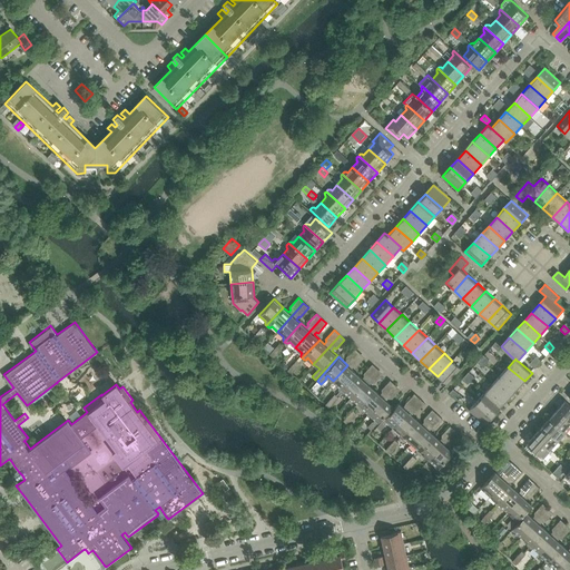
[(534,369),(539,364),(533,359),(529,363),(534,369)]
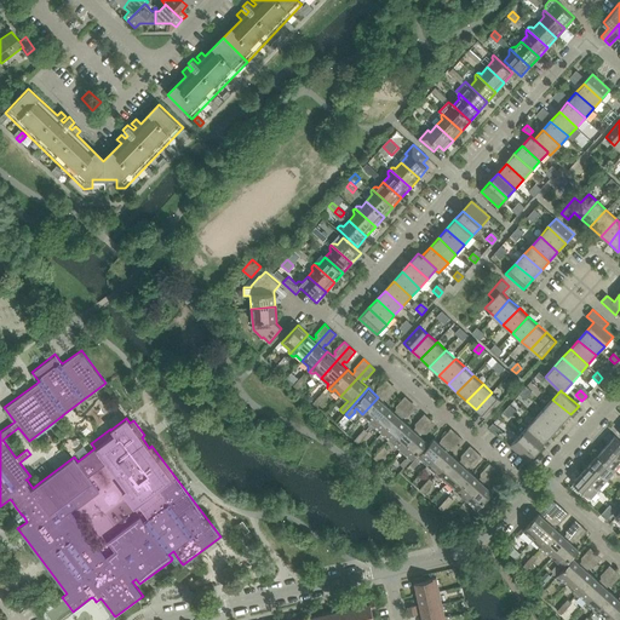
[(492,392),(476,409),(487,419),(503,401),(492,392)]
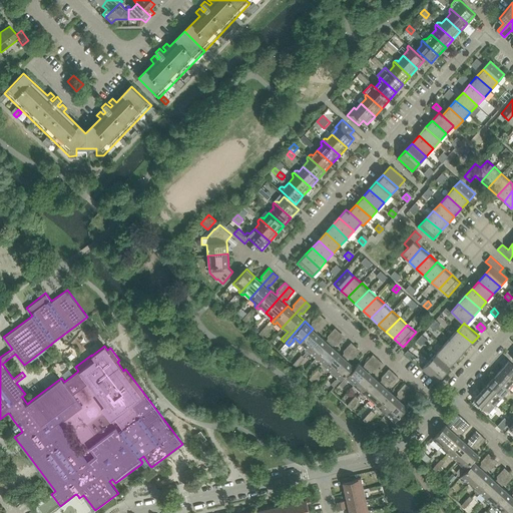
[(313,329),(300,343),(305,348),(304,349),(305,351),(307,353),(322,336),(313,329)]
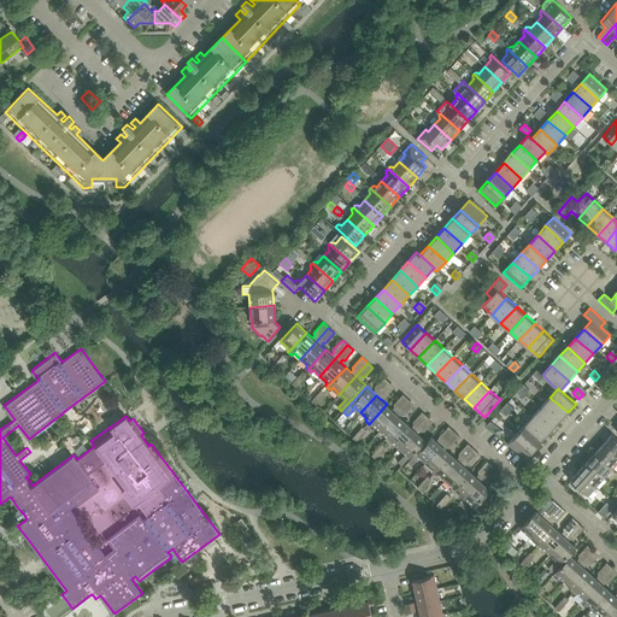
[(558,423),(568,412),(550,398),(541,407),(558,423)]
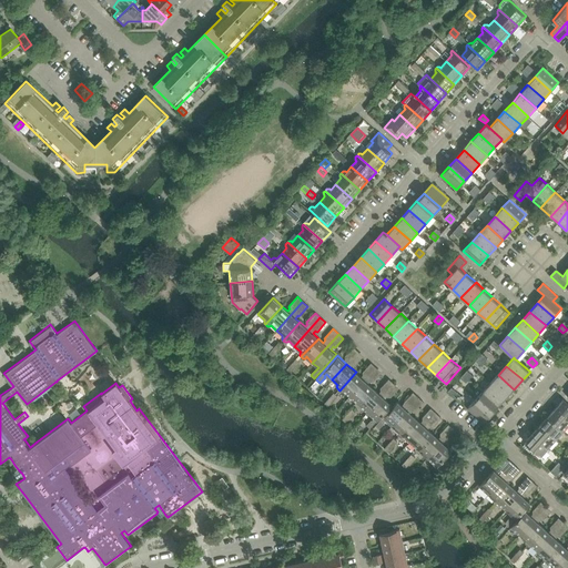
[(356,372),(340,391),(341,392),(344,392),(344,391),(351,396),(365,379),(356,372)]
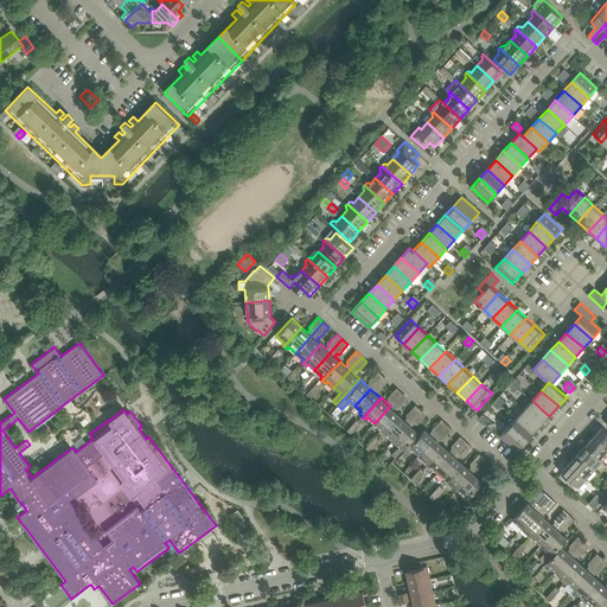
[(542,425),(549,416),(532,401),(524,409),(542,425)]
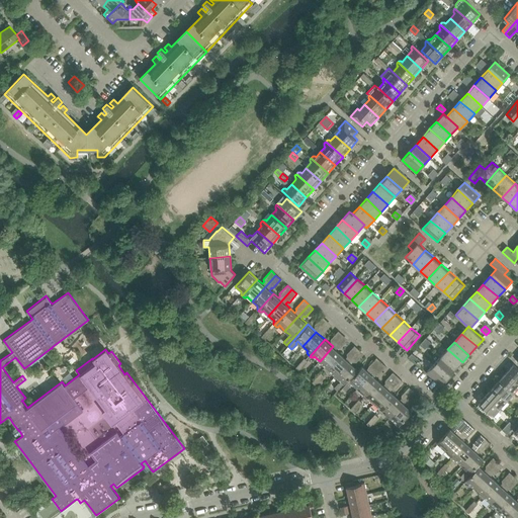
[(333,346),(320,361),(325,365),(324,366),(324,369),(326,370),(341,354),(333,346)]
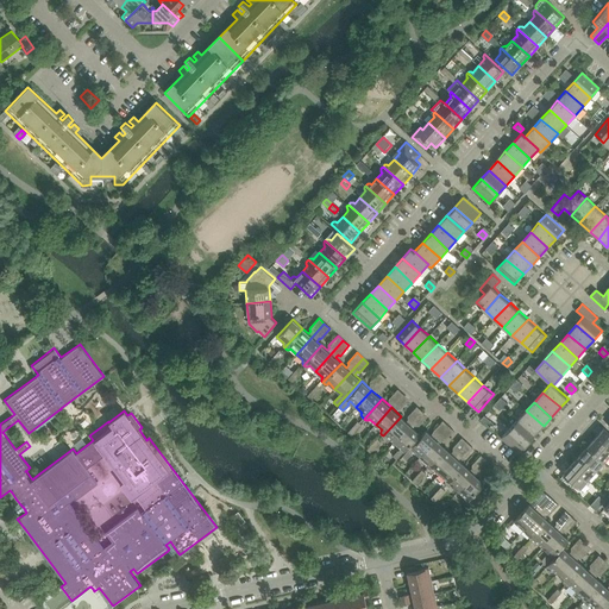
[(535,435),(544,426),(526,410),(519,419),(535,435)]
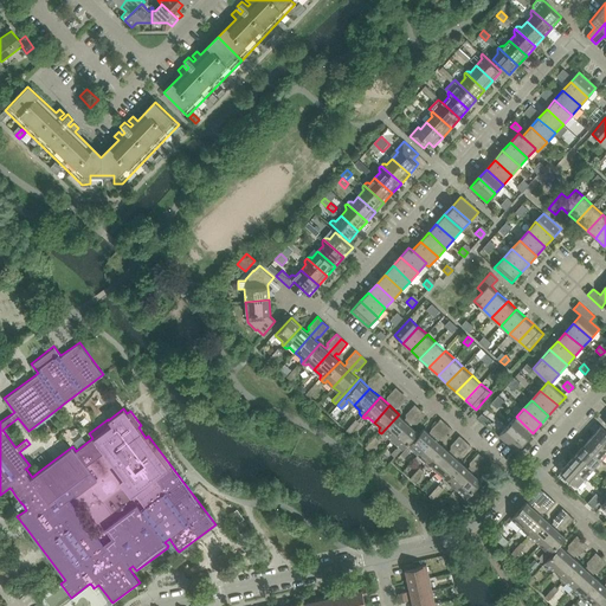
[(399,414),(381,433),(382,436),(385,436),(386,434),(392,439),(408,423),(399,414)]
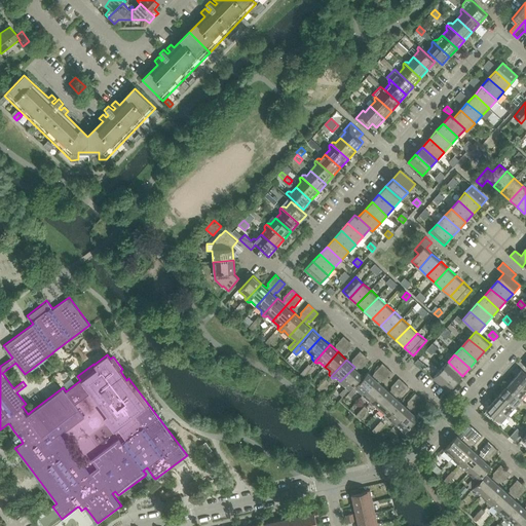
[(454,384),(462,376),(448,362),(441,370),(454,384)]
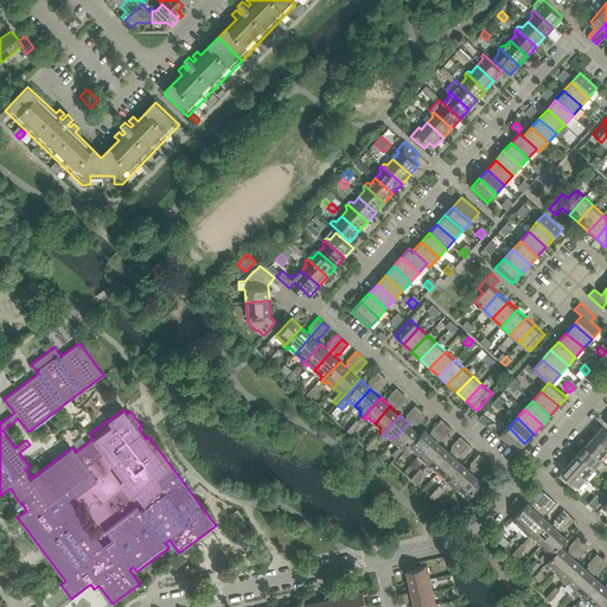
[(419,454),(446,425),(441,420),(432,429),(432,433),(430,434),(425,428),(402,454),(406,458),(410,452),(410,451),(413,448),(419,454)]
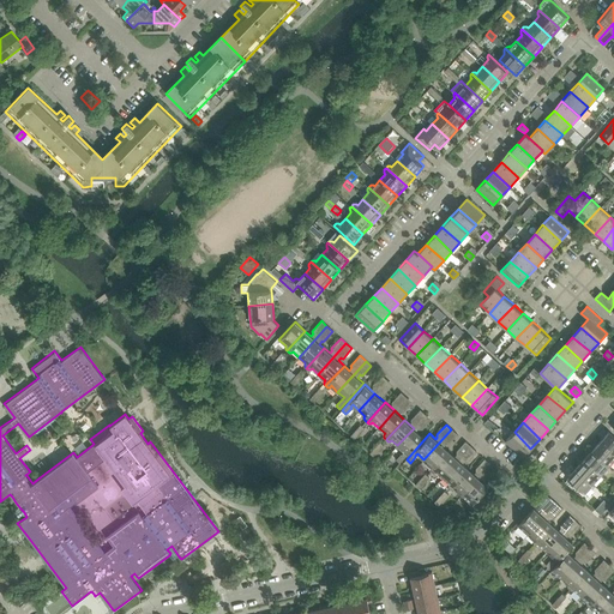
[(414,428),(397,445),(404,452),(402,453),(396,459),(401,463),(423,437),(414,428)]
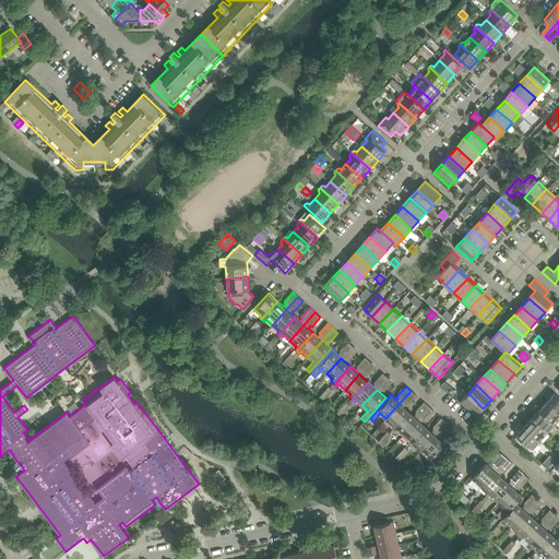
[(393,429),(409,411),(403,406),(405,404),(408,404),(416,395),(411,391),(385,418),(392,424),(391,425),(391,428),(393,429)]
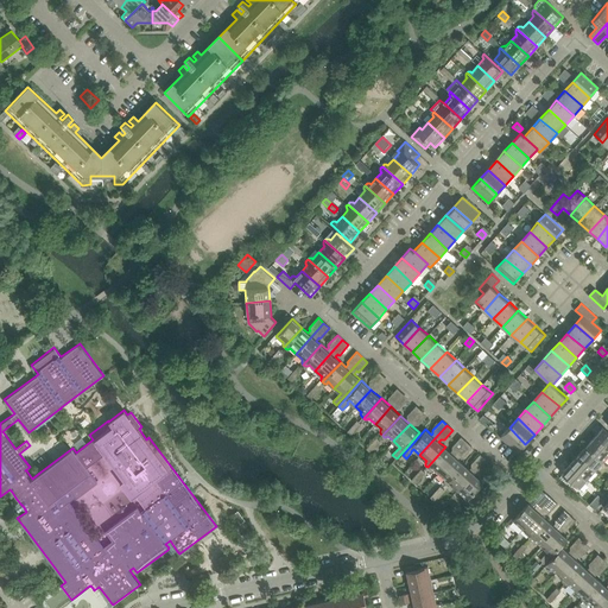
[(518,453),(525,444),(510,428),(500,437),(518,453)]
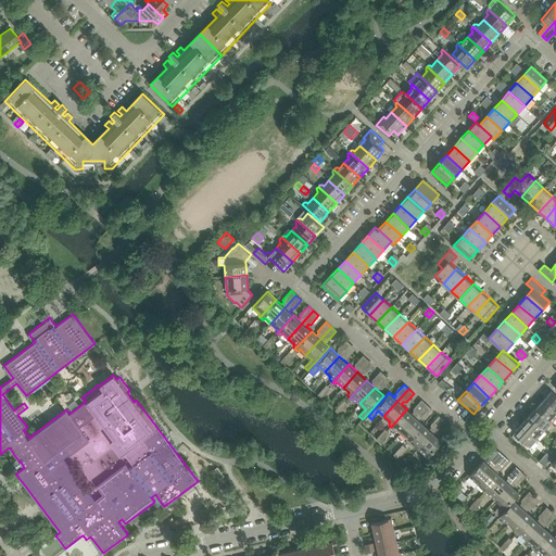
[(544,400),(555,411),(555,394),(552,391),(544,400)]
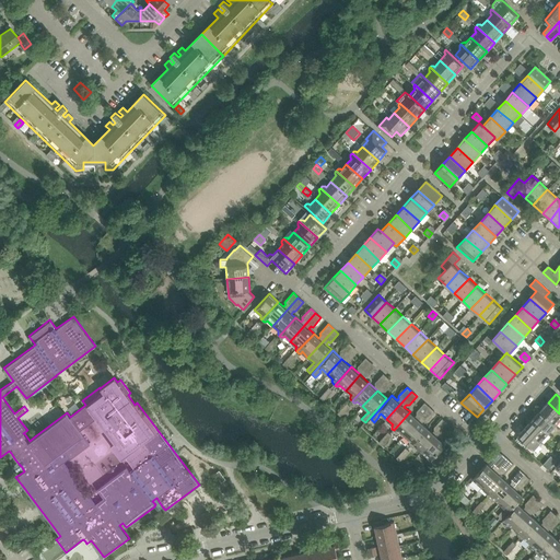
[(429,407),(424,403),(416,411),(416,415),(415,416),(410,411),(394,430),(395,431),(398,431),(399,430),(404,434),(429,407)]
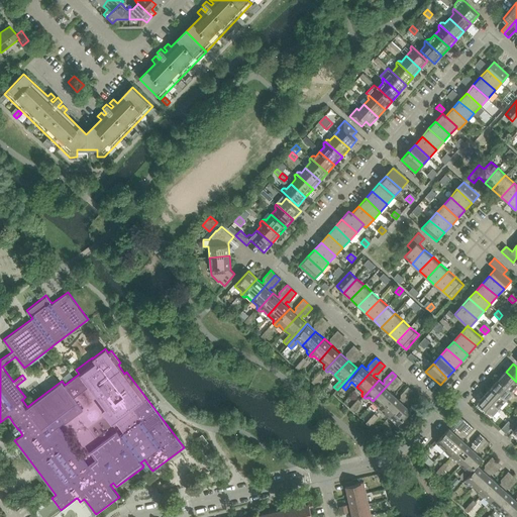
[(513,393),(516,388),(516,382),(506,372),(499,380),(513,393)]
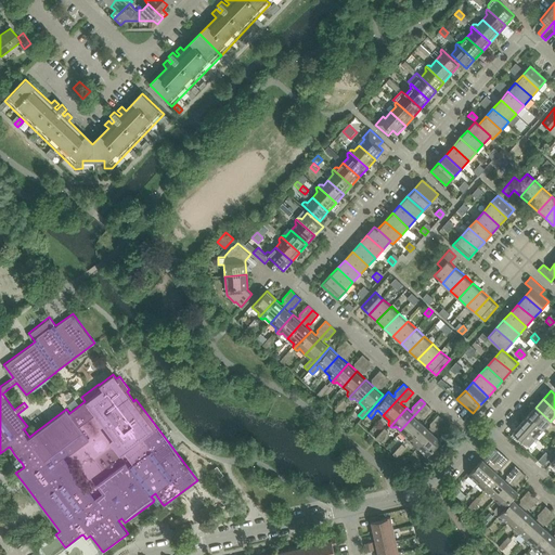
[(423,417),(430,409),(430,408),(425,403),(400,430),(407,437),(405,438),(405,440),(408,441),(424,424),(418,418),(420,417),(423,417)]
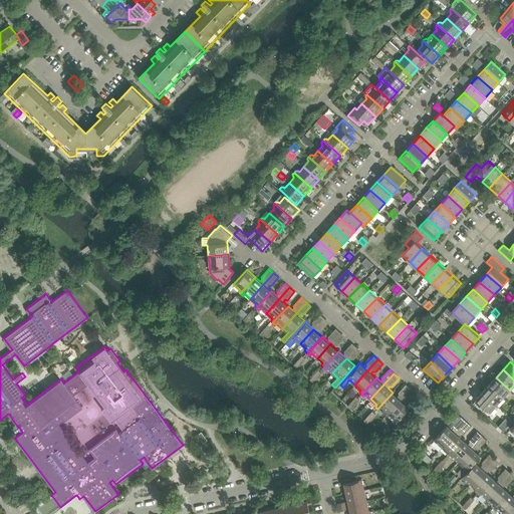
[(503,398),(510,391),(496,377),(489,384),(503,398)]
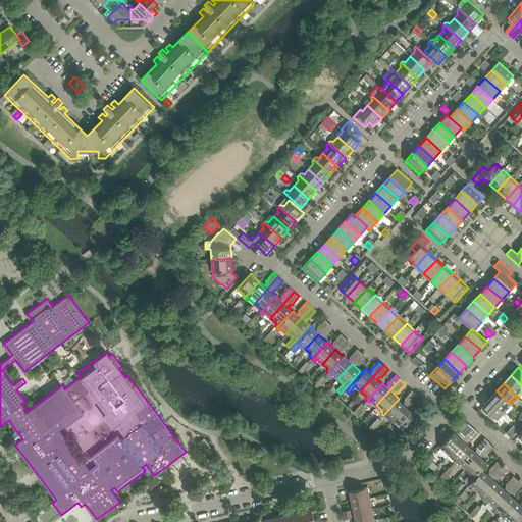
[(393,420),(417,395),(412,389),(404,399),(404,402),(403,403),(399,399),(383,415),(384,417),(386,417),(387,416),(393,420)]
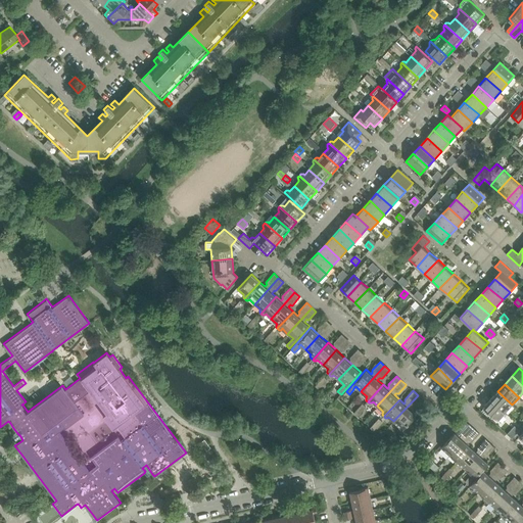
[(505,413),(512,405),(497,391),(490,399),(505,413)]
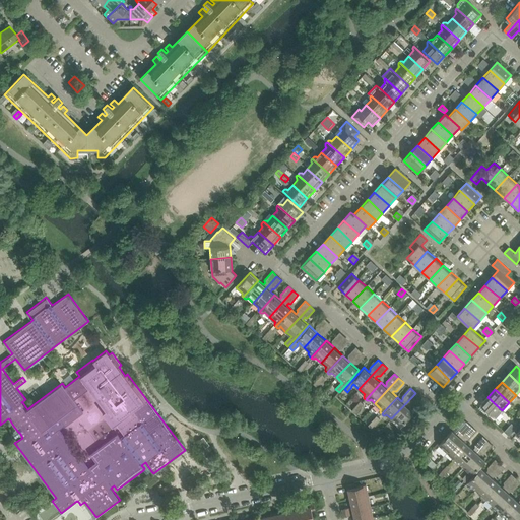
[(419,397),(415,393),(391,418),(397,424),(395,427),(402,433),(411,424),(407,419),(413,411),(408,407),(409,405),(412,405),(419,397)]
